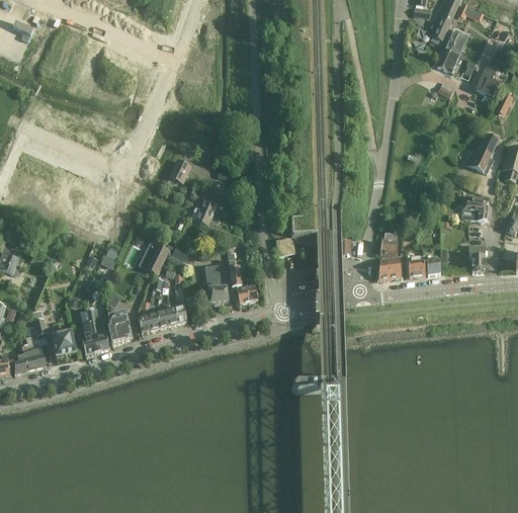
[(449,0),(445,9),(454,13),(461,0),(449,0)]
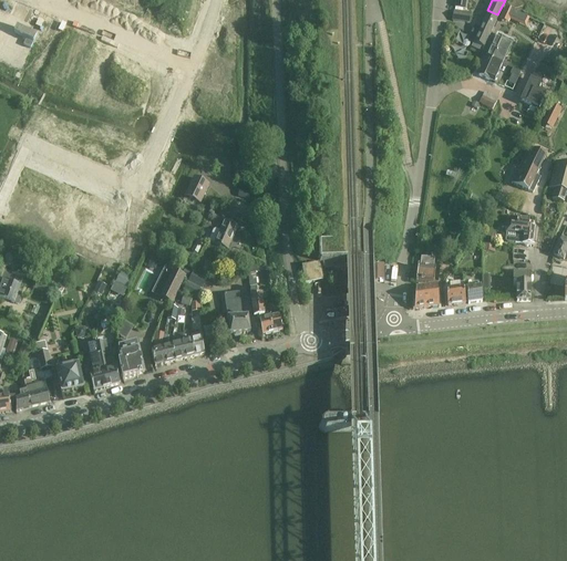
[(471,9),(454,6),(453,16),(468,19),(471,9)]
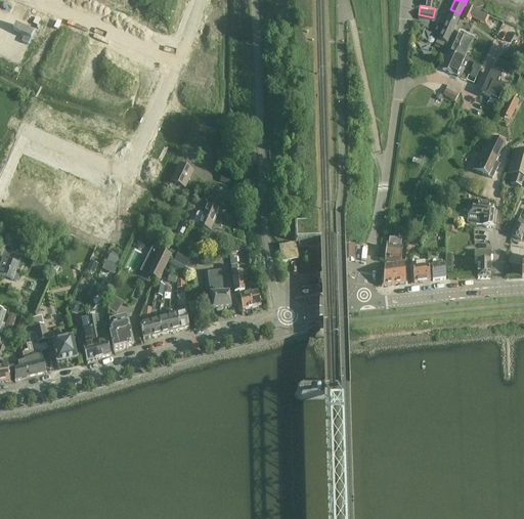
[(460,13),(450,9),(443,22),(439,19),(435,29),(440,31),(436,39),(444,43),(460,13)]
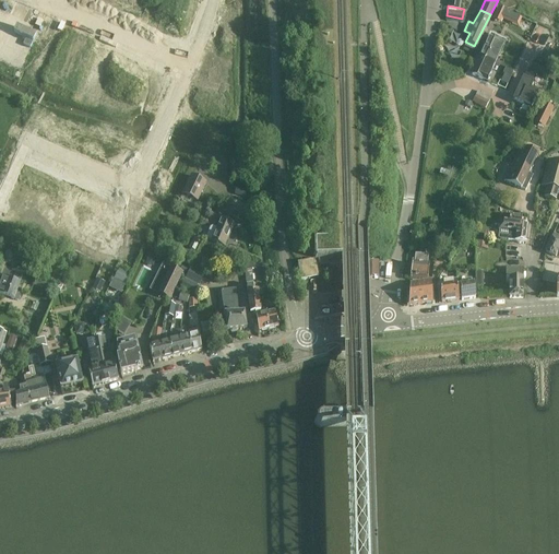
[(488,34),(480,51),(495,58),(503,40),(506,35),(490,28),(488,34)]
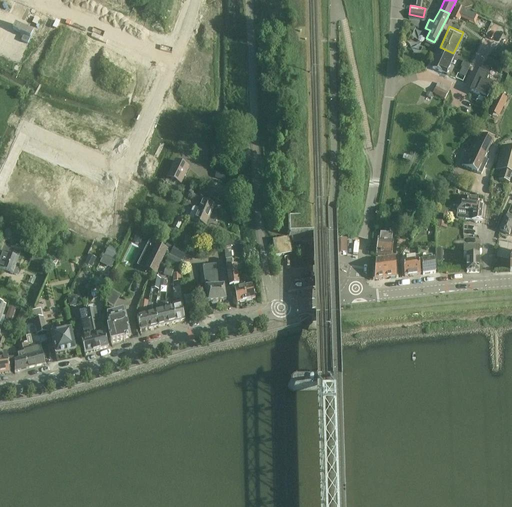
[(440,47),(432,64),(446,70),(453,53),(440,47)]
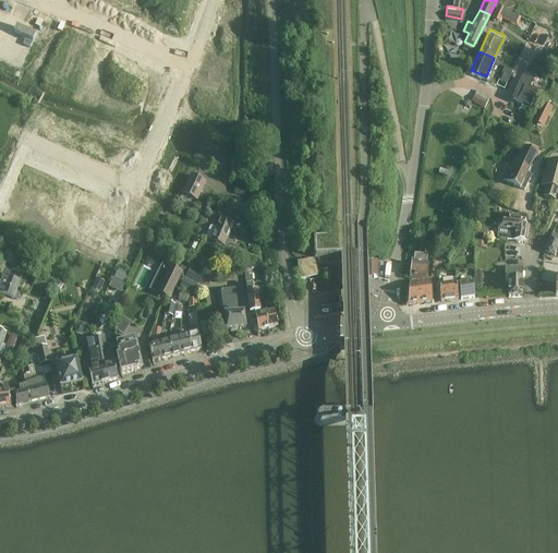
[(550,65),(533,57),(529,64),(546,73),(550,65)]
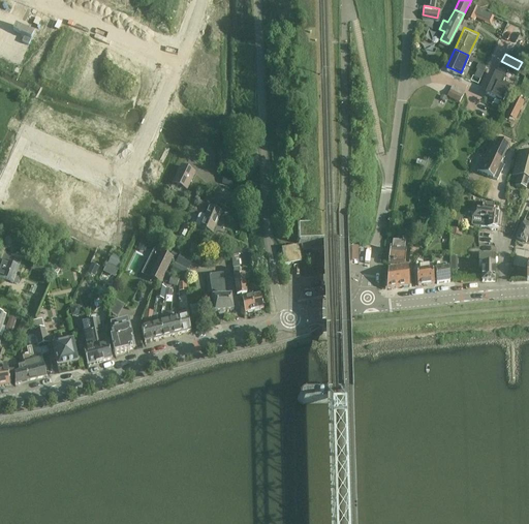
[(504,74),(495,70),(486,90),(502,98),(508,85),(501,82),(504,74)]
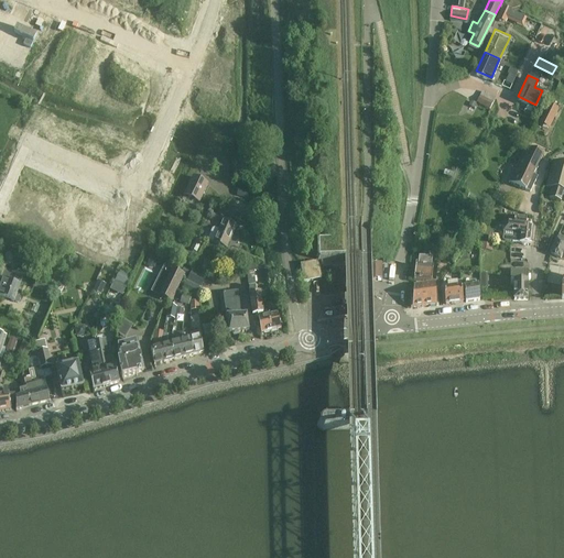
[(495,94),(483,87),(476,98),(489,105),(495,94)]
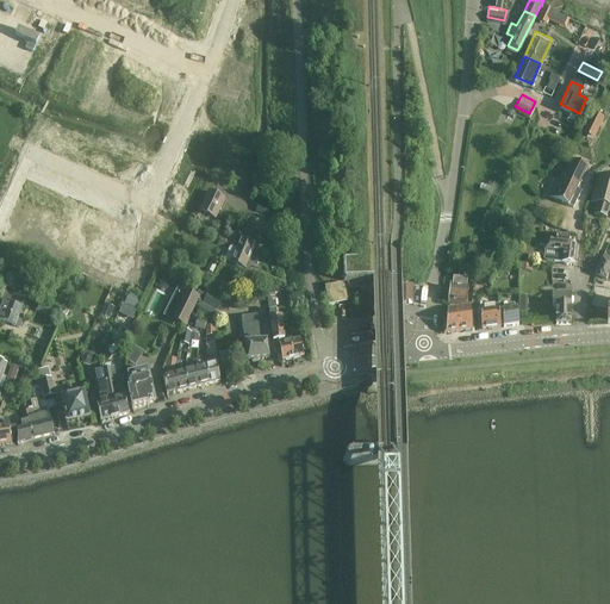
[(593,109),(583,129),(595,135),(604,114),(593,109)]
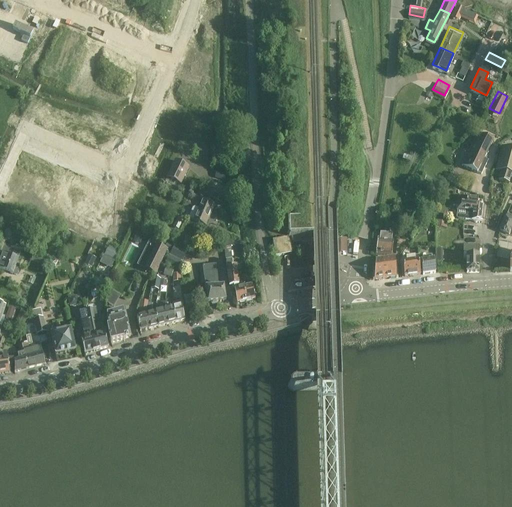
[(492,136),(477,129),(462,161),(477,168),(481,170),(486,160),(485,159),(487,155),(484,154),(492,136)]
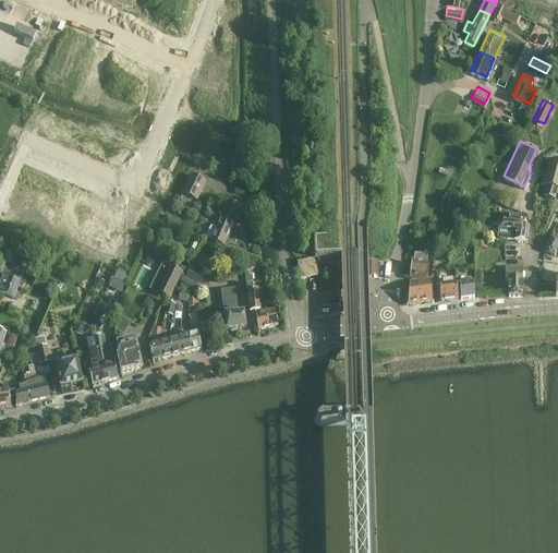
[(557,158),(546,155),(540,181),(546,182),(544,192),(555,195),(557,185),(557,184),(557,158)]
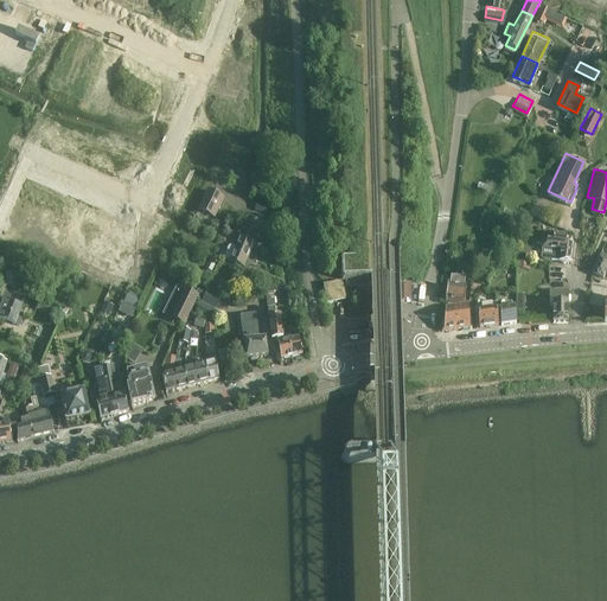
[(215,213),(224,193),(208,185),(197,205),(215,213)]
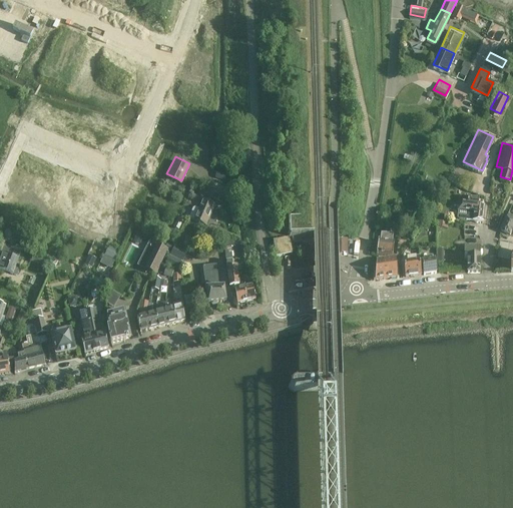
[(460,192),(457,214),(473,216),(474,216),(474,217),(476,218),(478,218),(482,218),(482,217),(483,217),(484,201),(478,200),(479,194),(460,192)]
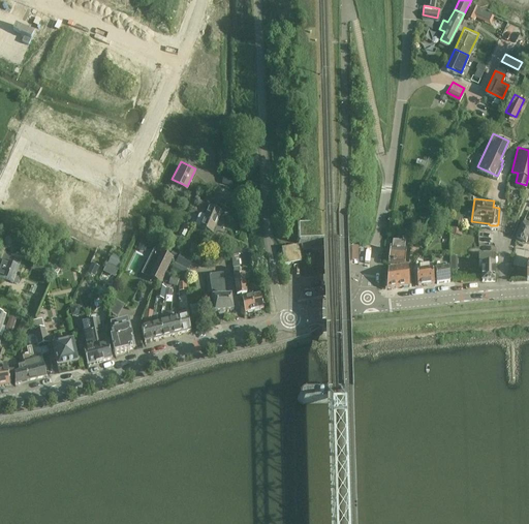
[(221,208),(208,202),(205,211),(200,209),(199,210),(195,219),(196,221),(200,222),(199,223),(212,229),(221,208)]
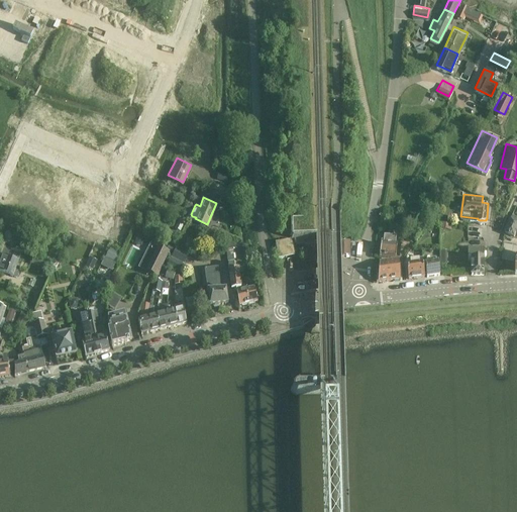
[(516,224),(516,214),(512,212),(508,221),(505,229),(514,232),(516,224)]
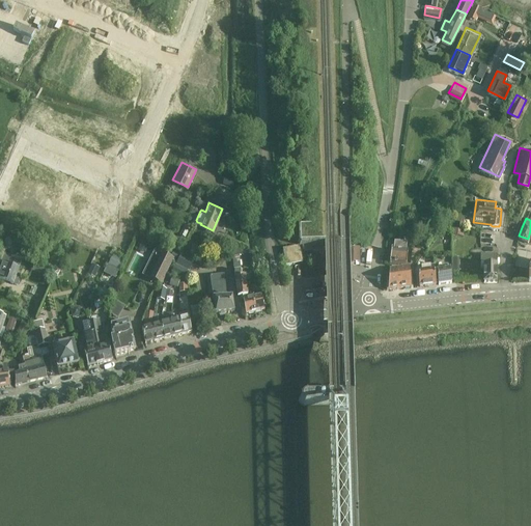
[(217,230),(215,237),(225,241),(227,234),(217,230)]
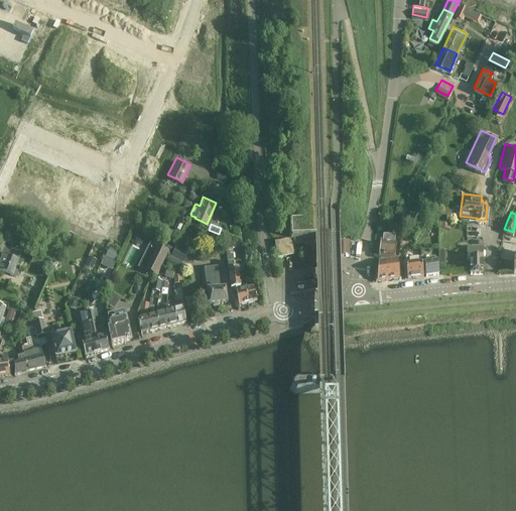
[(395,233),(383,232),(382,240),(380,239),(378,251),(394,253),(396,242),(394,241),(395,233)]
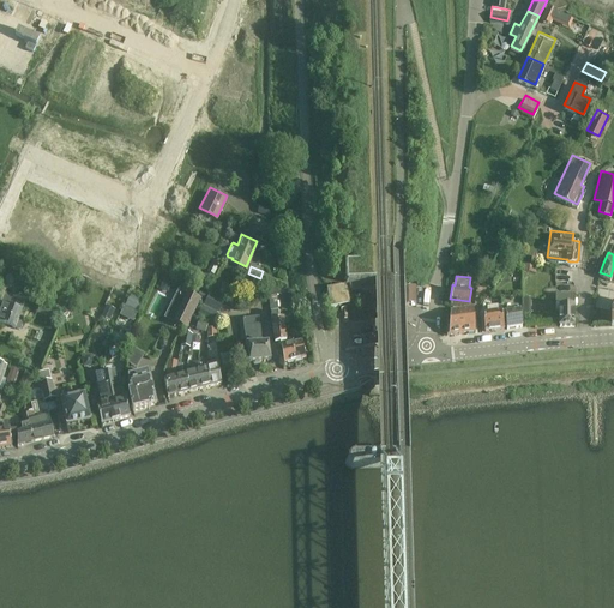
[(353,299),(349,280),(330,284),(333,302),(353,299)]
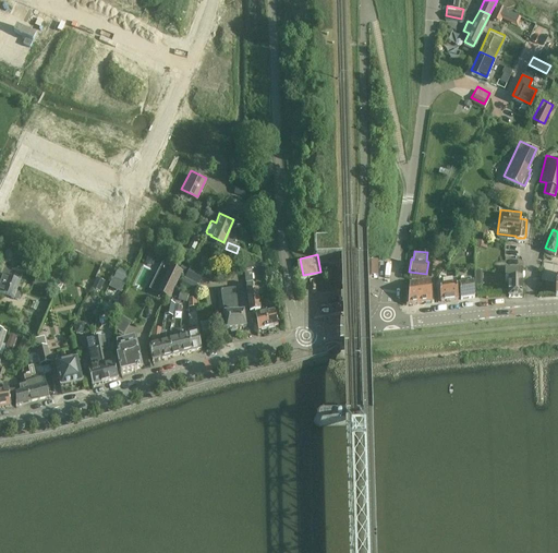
[(377,254),(375,254),(375,255),(365,255),(365,254),(361,254),(361,256),(360,256),(360,263),(364,263),(364,269),(377,269),(377,255),(377,254)]
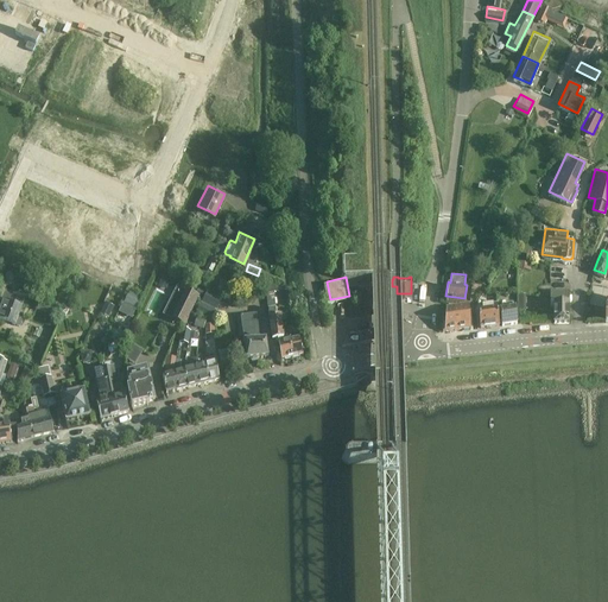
[(198,292),(187,286),(172,315),(185,321),(198,292)]
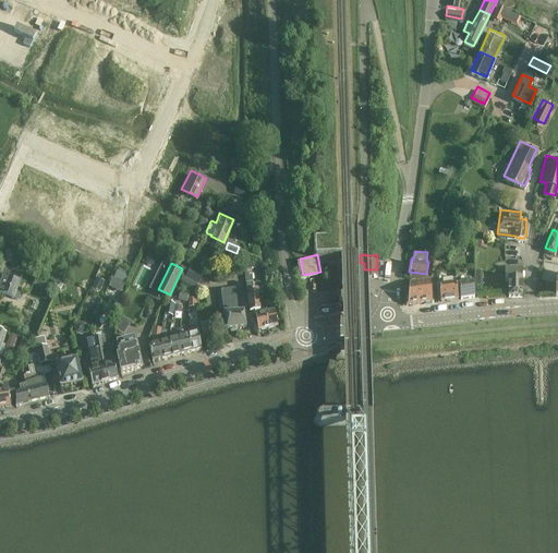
[(522,263),(505,263),(505,278),(508,278),(508,292),(522,292),(522,263)]
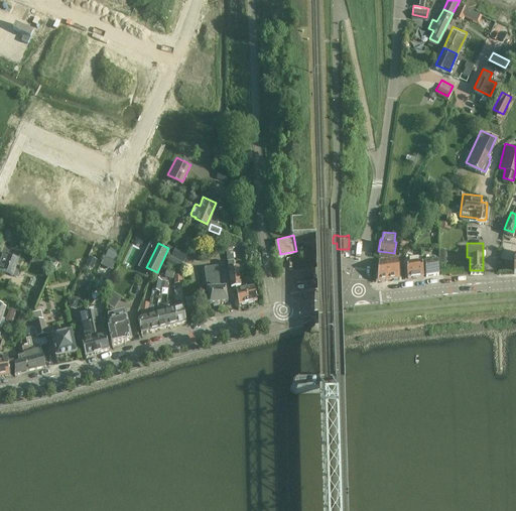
[(18,256),(0,250),(0,251),(0,267),(12,272),(15,266),(18,256)]
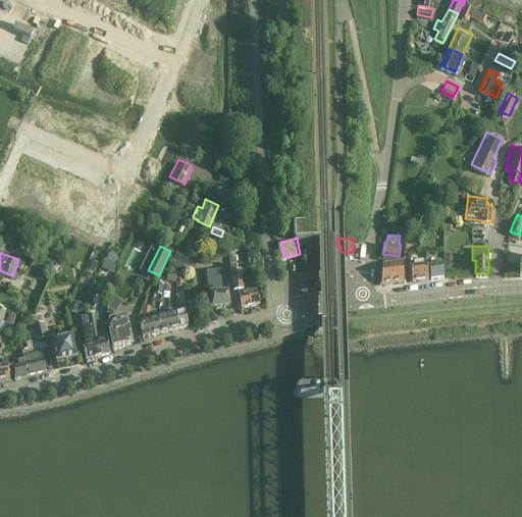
[(172,256),(167,265),(181,272),(186,263),(172,256)]
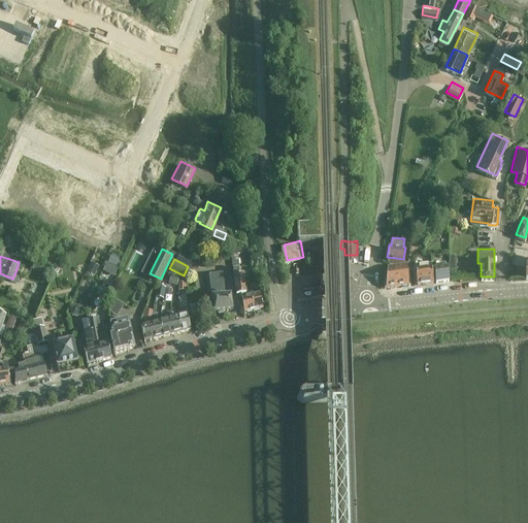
[(446,265),(446,261),(435,263),(435,266),(434,267),(436,280),(449,278),(447,265),(446,265)]
